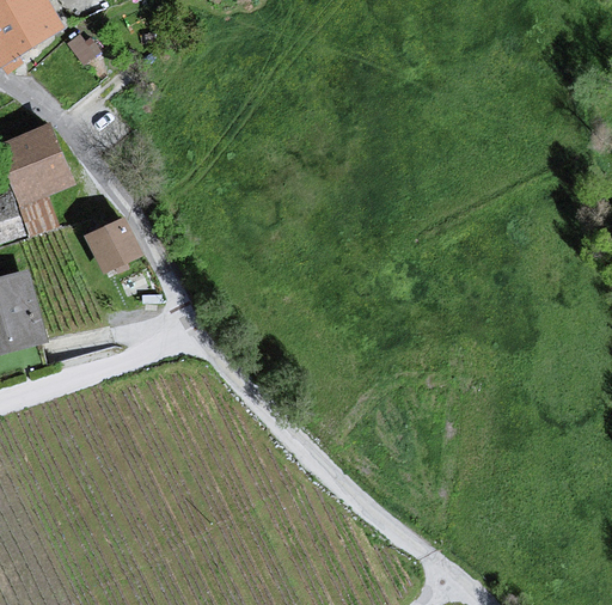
[(0,0),(0,65),(1,68),(62,32),(43,0),(0,0)]
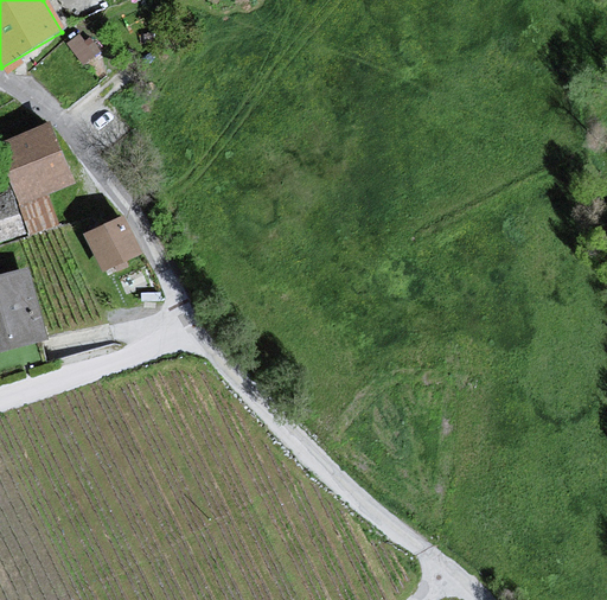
[(51,122),(0,141),(0,161),(7,178),(18,200),(72,183),(51,122)]
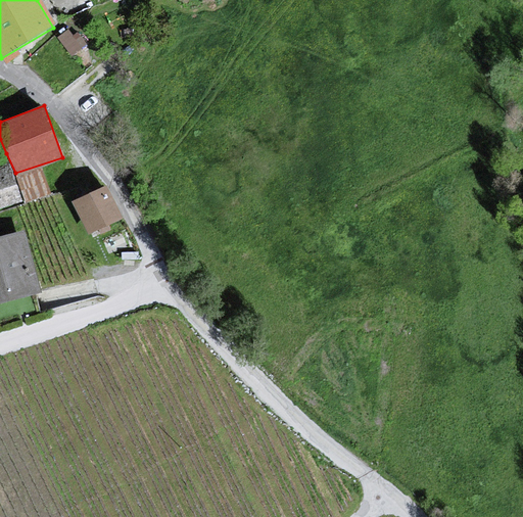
[(6,153),(0,154),(0,206),(24,199),(15,173),(6,153)]
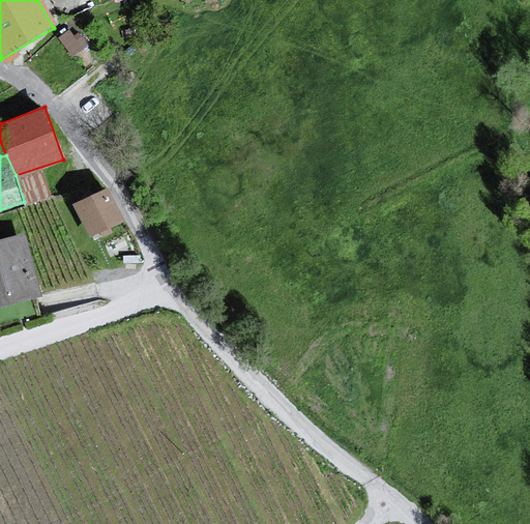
[(106,187),(74,203),(88,236),(123,221),(106,187)]
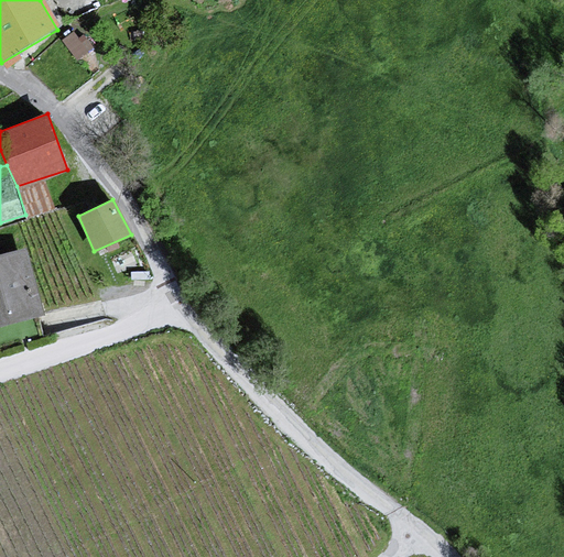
[(28,249),(0,253),(0,324),(44,312),(28,249)]
